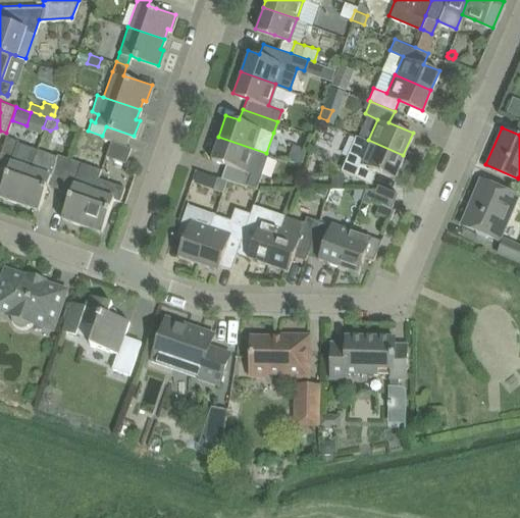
[(37,148),(17,141),(17,139),(5,135),(0,149),(0,166),(6,168),(0,186),(0,195),(17,202),(37,148)]
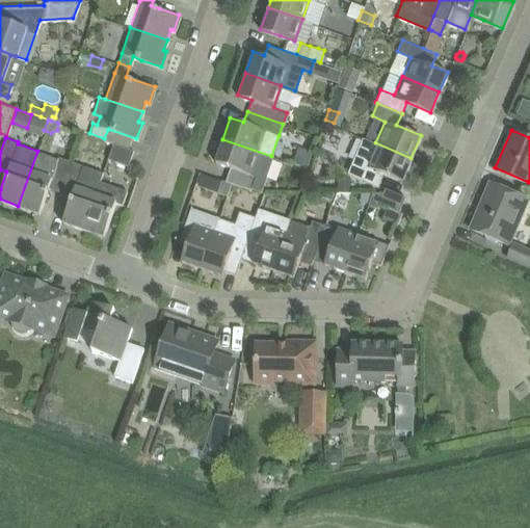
[(348,170),(360,176),(378,184),(379,183),(373,181),(377,169),(401,180),(411,158),(375,142),(362,137),(353,158),(348,170)]
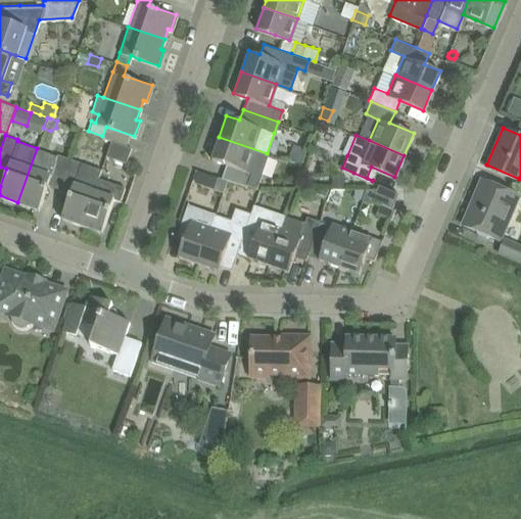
[(255,187),(259,175),(267,153),(219,137),(210,158),(226,162),(221,177),(246,186),(246,184),(255,187)]
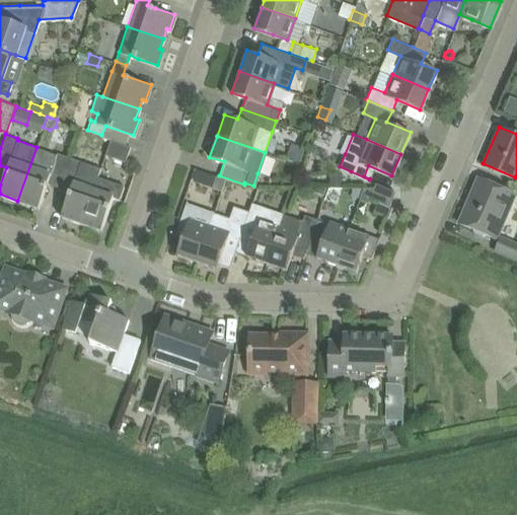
[(130,145),(109,138),(104,153),(124,160),(130,145)]
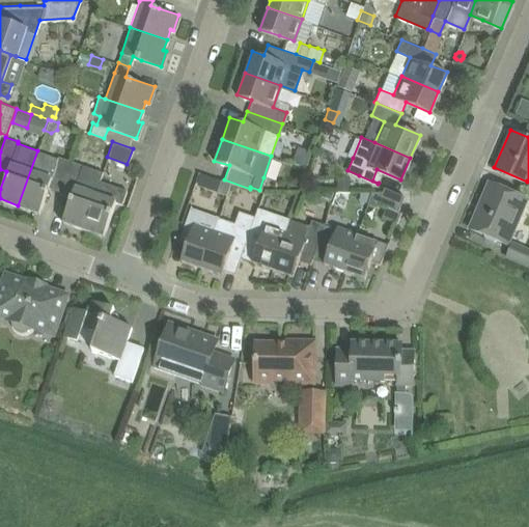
[(37,150),(18,205),(38,212),(48,186),(59,190),(70,160),(57,155),(57,157),(37,150)]
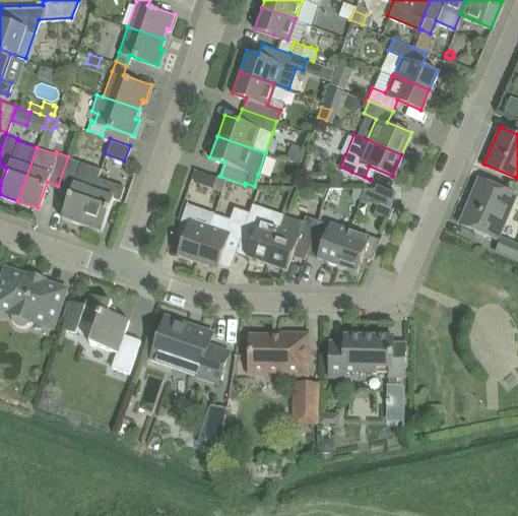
[(80,160),(68,156),(58,186),(69,190),(60,215),(80,222),(96,177),(95,176),(99,167),(80,160)]
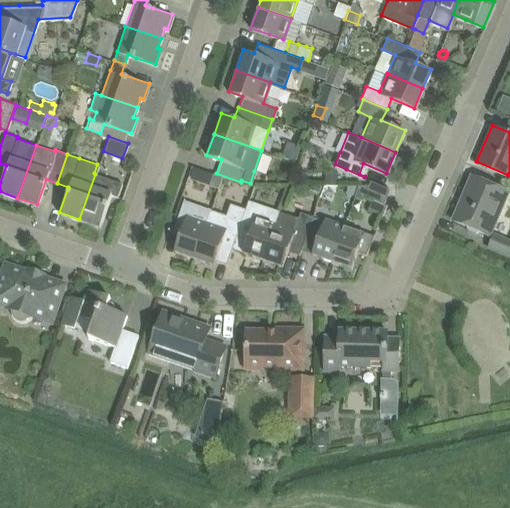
[(336,182),(336,170),(324,170),(324,182),(336,182)]
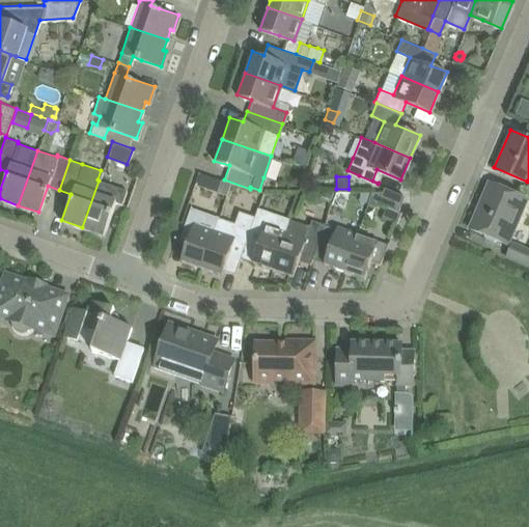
[(225,193),(229,182),(220,178),(216,190),(225,193)]
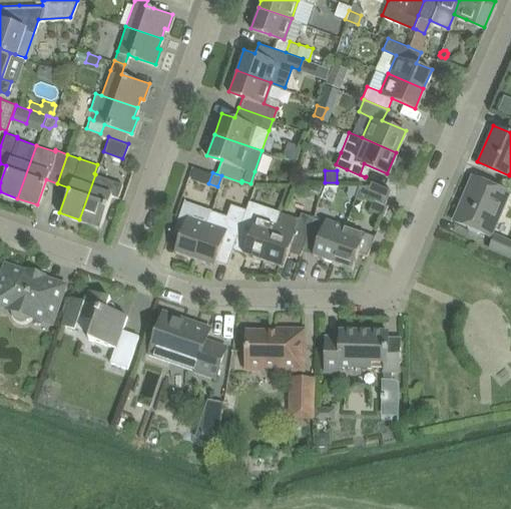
[(120,182),(95,174),(79,219),(99,226),(110,193),(116,195),(120,182)]
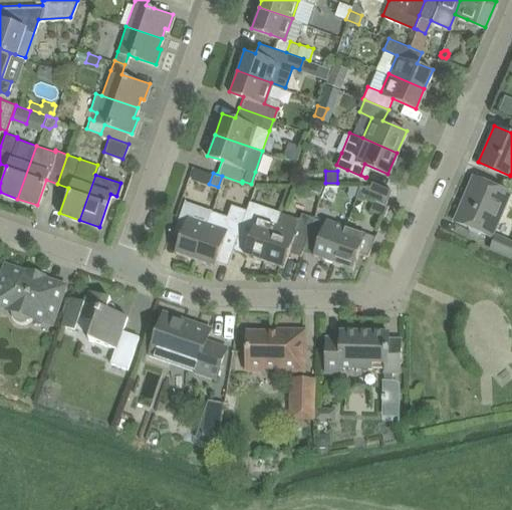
[(490,234),(508,191),(472,176),(472,177),(474,178),(463,203),(461,202),(454,219),(467,225),(469,229),(476,232),(480,230),(490,234)]
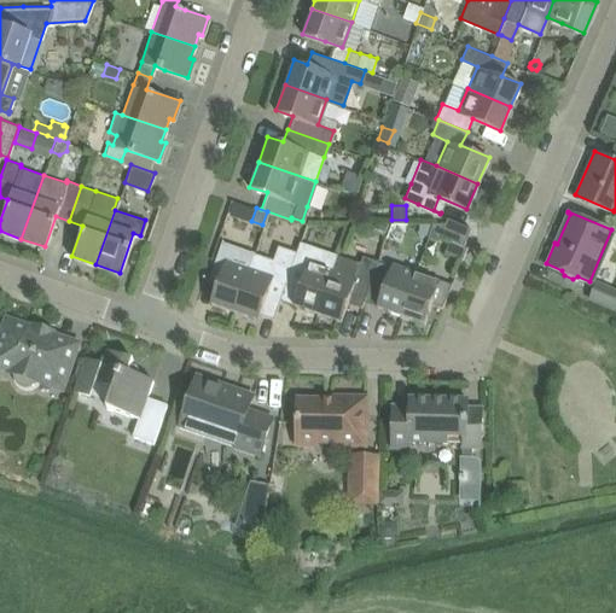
[(426,235),(439,239),(440,234),(463,244),(470,226),(446,216),(443,222),(431,222),(426,235)]
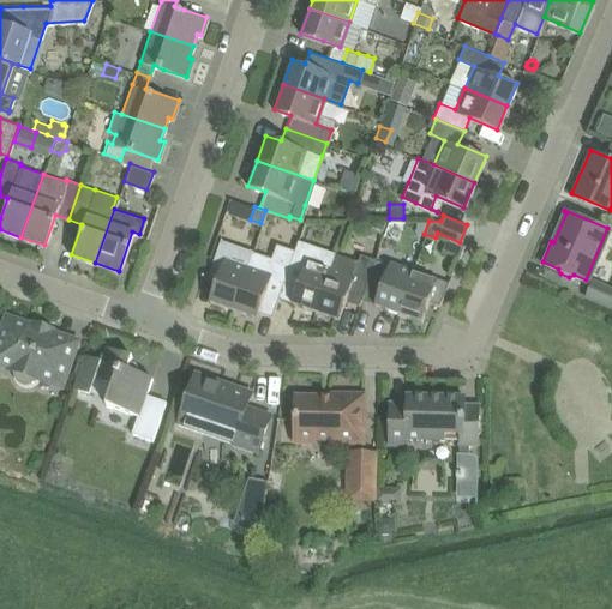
[(232,308),(252,249),(219,239),(207,275),(216,278),(208,300),(232,308)]
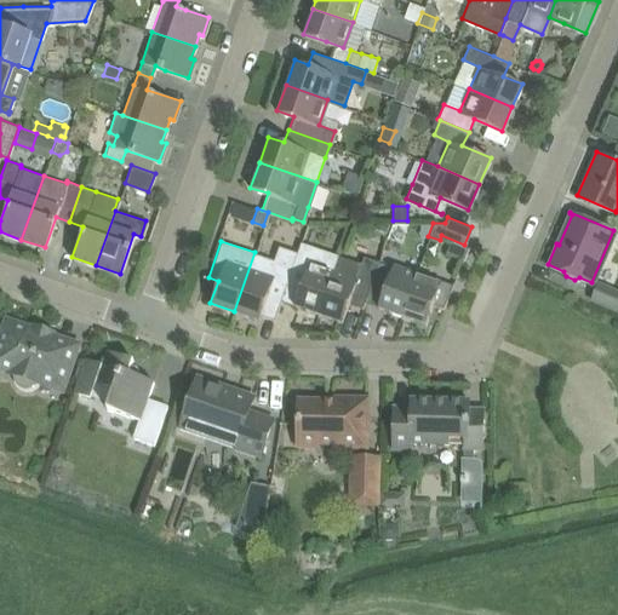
[(318,312),(338,254),(301,241),(297,251),(280,300),(318,312)]
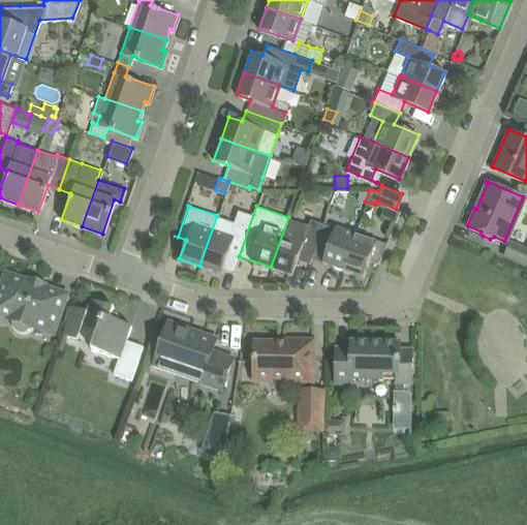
[(217,215),(199,266),(220,273),(221,268),(233,272),(239,255),(239,256),(253,214),(237,209),(233,220),(217,215)]
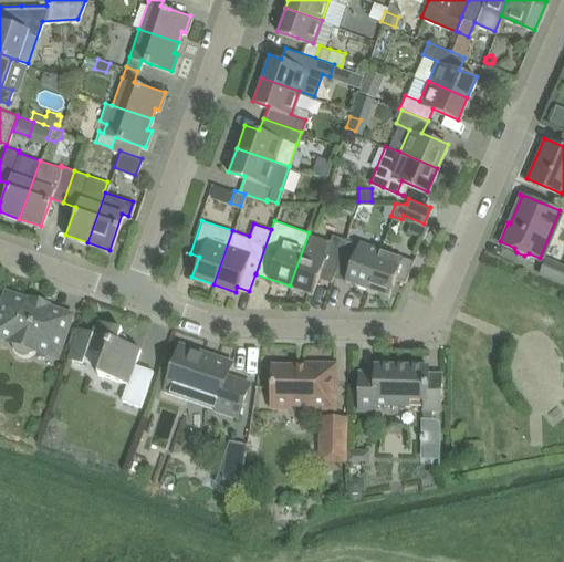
[(330,239),(309,232),(290,285),(311,293),(317,274),(330,279),(334,267),(341,250),(327,247),(330,239)]
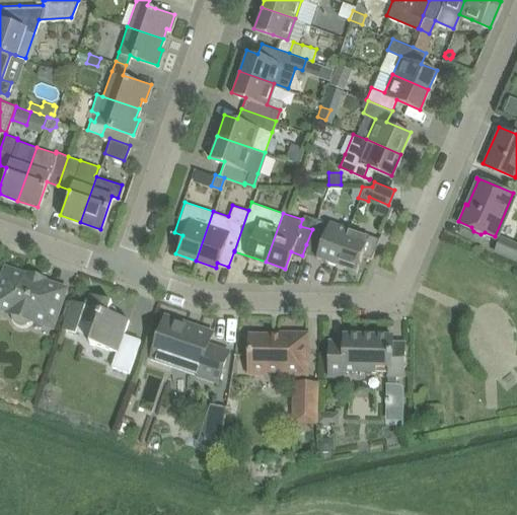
[(312,228),(312,229),(306,244),(318,248),(315,256),(336,264),(348,227),(328,220),(327,222),(316,218),(312,228)]
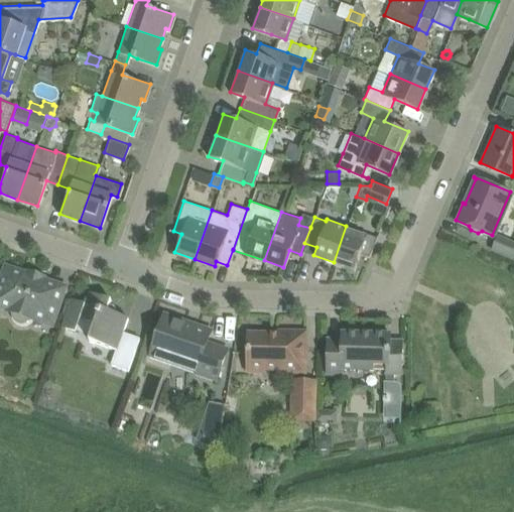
[(353,269),(356,260),(359,252),(368,255),(375,236),(346,226),(334,262),(353,269)]
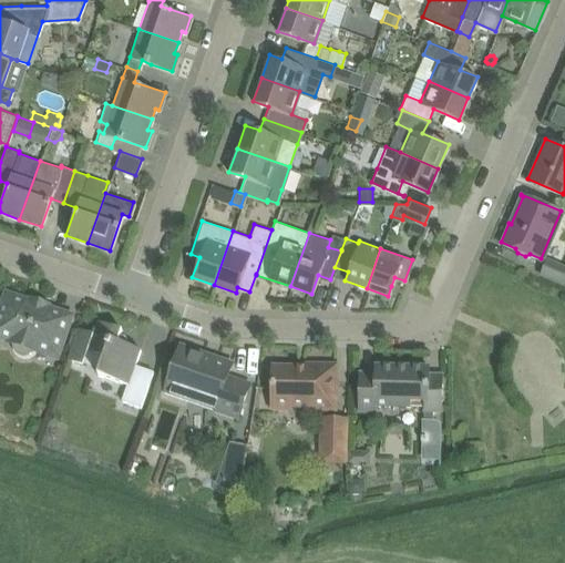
[(538,273),(564,285),(564,284),(564,264),(545,255),(538,273)]
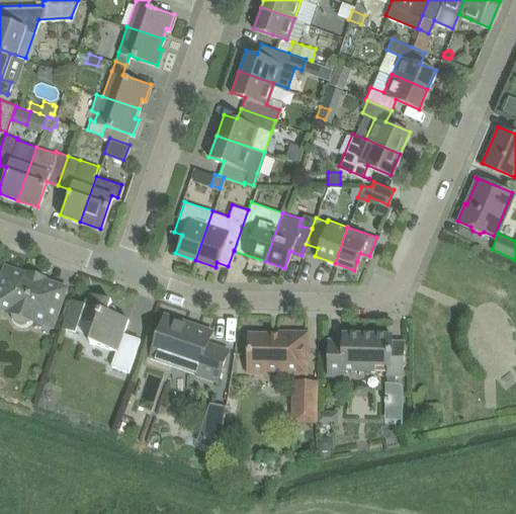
[(5,266),(0,280),(0,305),(11,309),(10,313),(11,316),(12,319),(14,321),(17,323),(20,323),(23,323),(25,322),(28,319),(29,318),(30,316),(51,323),(63,286),(40,278),(41,275),(28,270),(27,274),(5,266)]
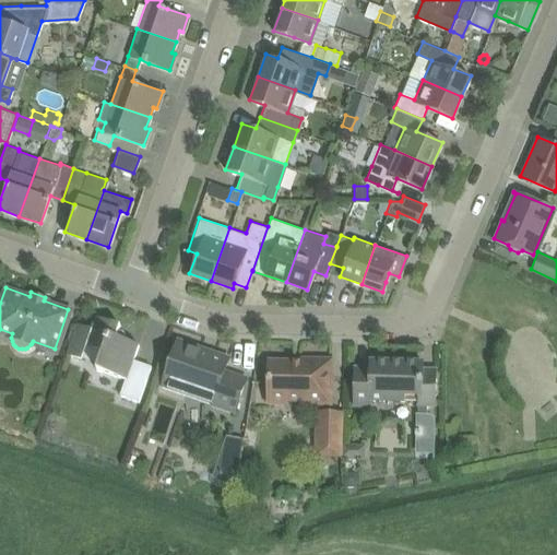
[(66,352),(80,357),(81,356),(97,362),(95,368),(125,378),(119,393),(138,400),(143,385),(150,364),(133,358),(138,343),(123,338),(125,333),(123,329),(117,328),(119,322),(94,314),(90,326),(75,321),(66,352)]
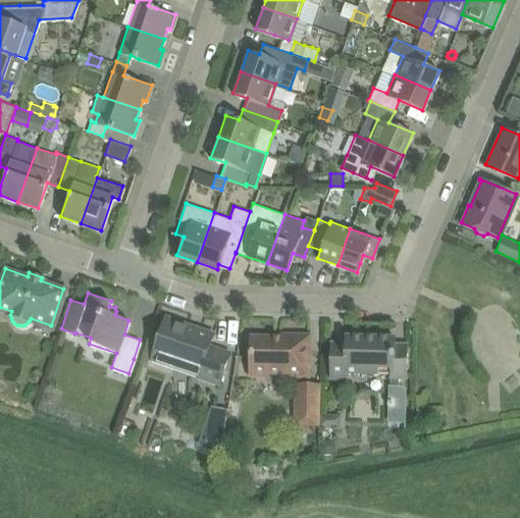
[(226,337),(227,312),(216,312),(215,337),(226,337)]
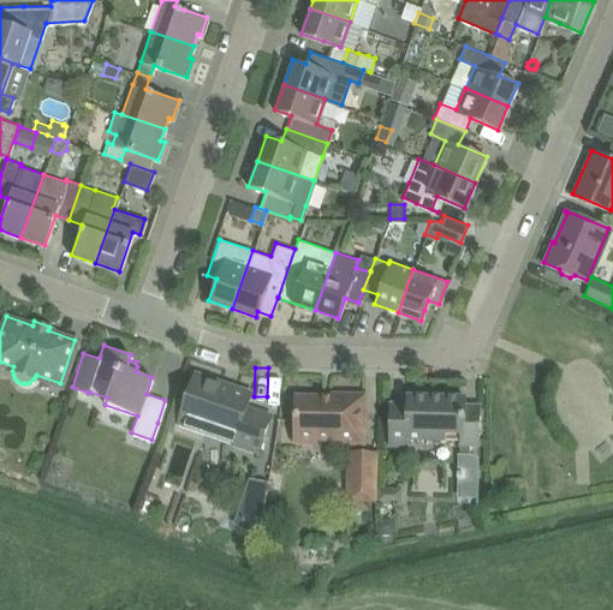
[(221,381),(195,371),(188,394),(178,422),(197,429),(232,441),(231,443),(256,452),(261,436),(269,413),(245,405),(248,396),(222,388),(224,386),(224,384),(224,383),(222,382),(221,381)]
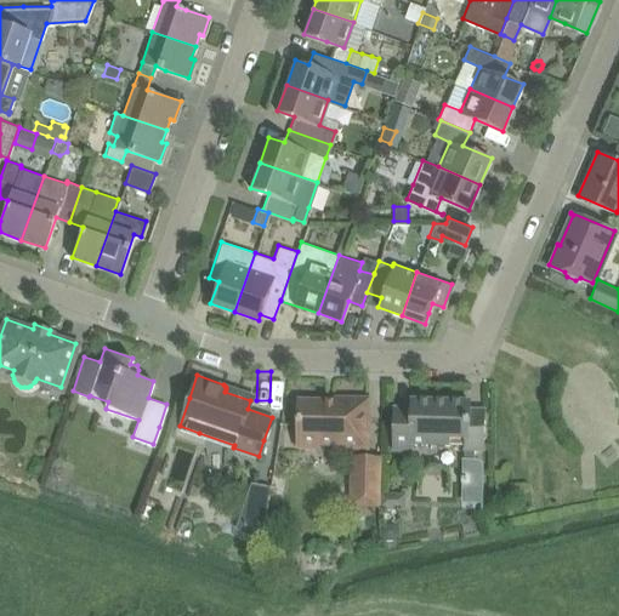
[(365,445),(365,421),(367,397),(334,395),(334,399),(297,399),(297,423),(296,444),(365,445)]
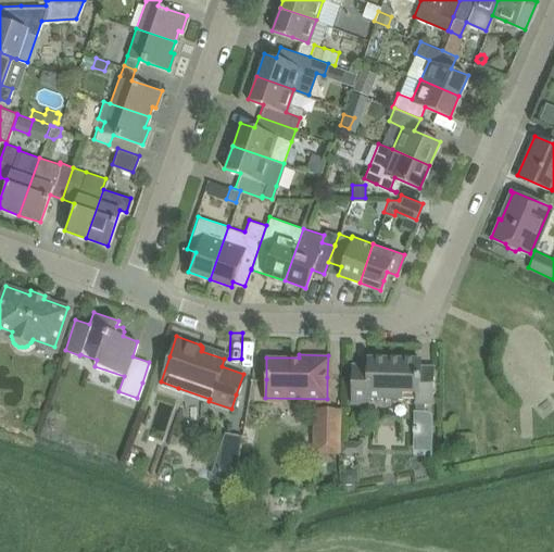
[(351,363),(351,385),(351,401),(367,401),(367,396),(414,397),(414,402),(414,409),(413,409),(412,448),(429,449),(429,453),(430,453),(430,416),(431,413),(430,411),(427,410),(425,410),(425,402),(429,402),(431,401),(432,365),(419,365),(419,363),(419,358),(366,356),(366,364),(351,363)]
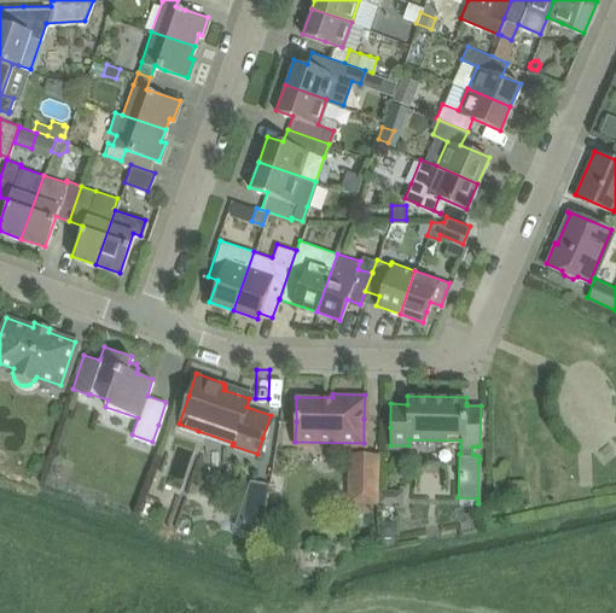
[(350,454),(349,502),(376,502),(377,488),(377,454),(350,454)]
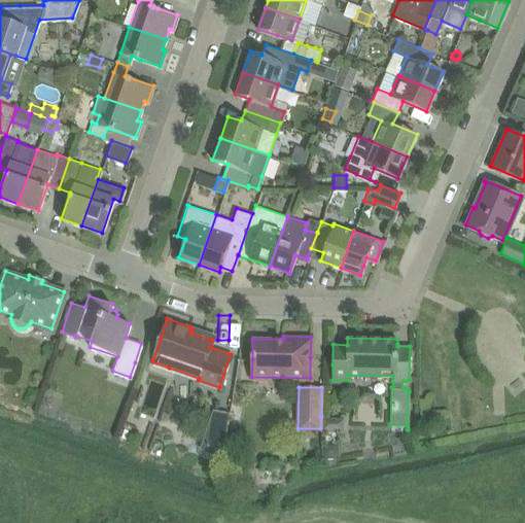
[(343,417),(321,416),(320,428),(320,430),(343,431),(343,417)]
